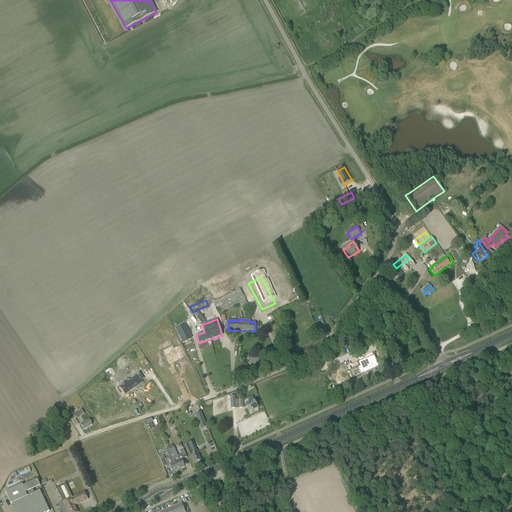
[(176,329),(180,338),(182,337),(187,334),(189,333),(188,331),(185,324),(176,329)]
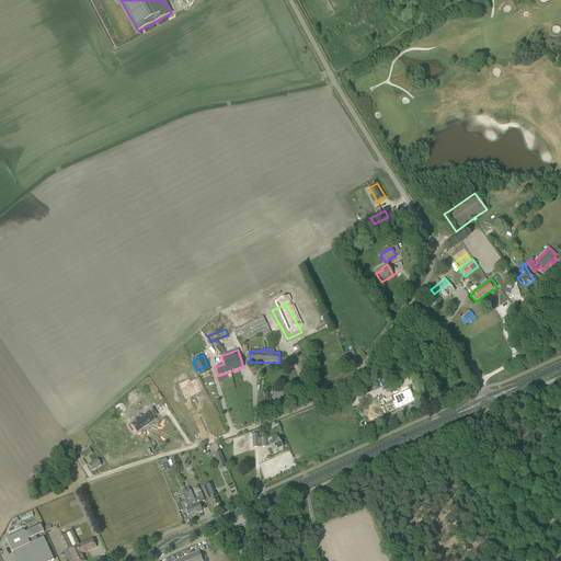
[(355,355),(345,359),(347,365),(357,362),(355,355)]
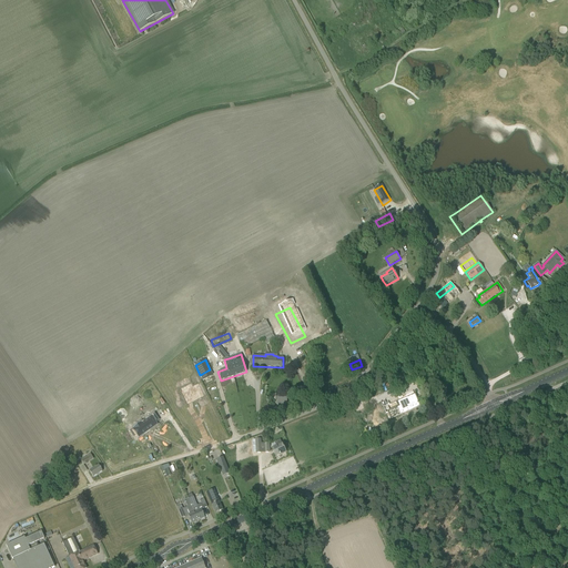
[(191,385),(182,389),(183,393),(188,403),(202,396),(198,386),(192,388),(191,385)]
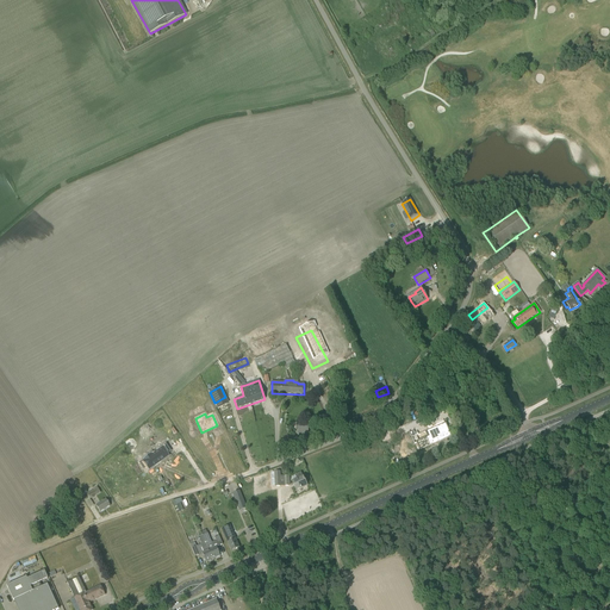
[(411,439),(415,444),(427,439),(430,446),(450,436),(446,424),(430,431),(429,430),(411,439)]
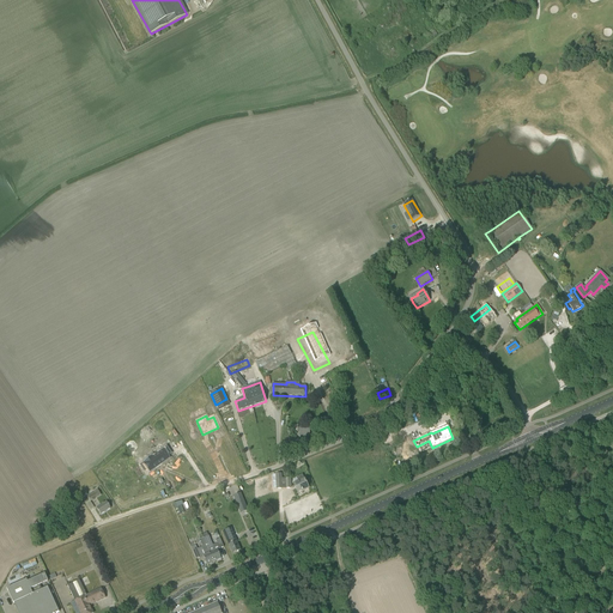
[(174,430),(168,435),(173,443),(180,438),(174,430)]
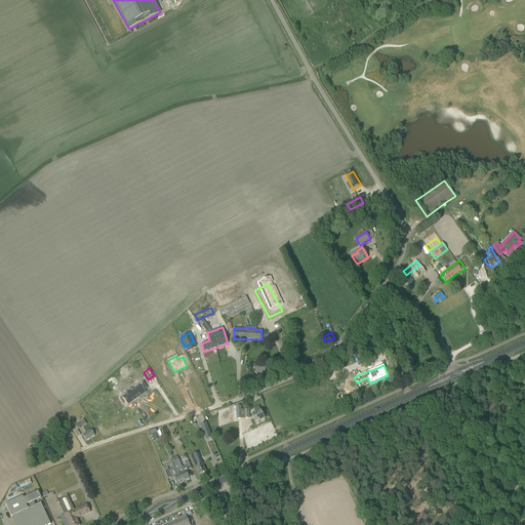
[(130,392),(124,397),(125,399),(128,404),(146,393),(144,391),(147,389),(145,386),(143,382),(139,385),(139,386),(130,392)]
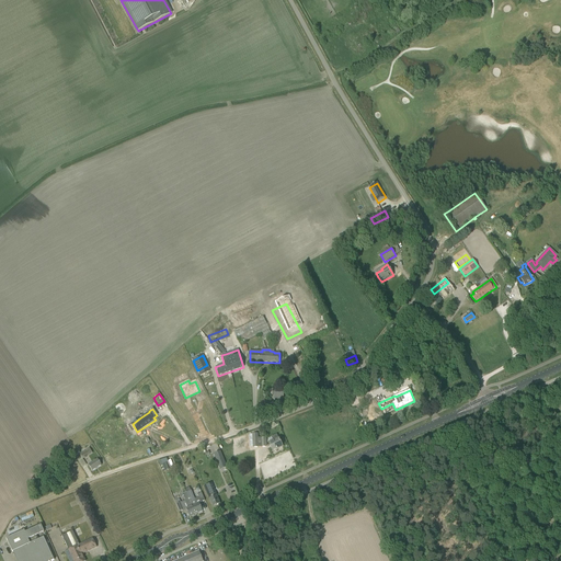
[(273,442),(270,444),(273,450),(276,449),(276,450),(283,447),(277,435),(271,437),(273,442)]
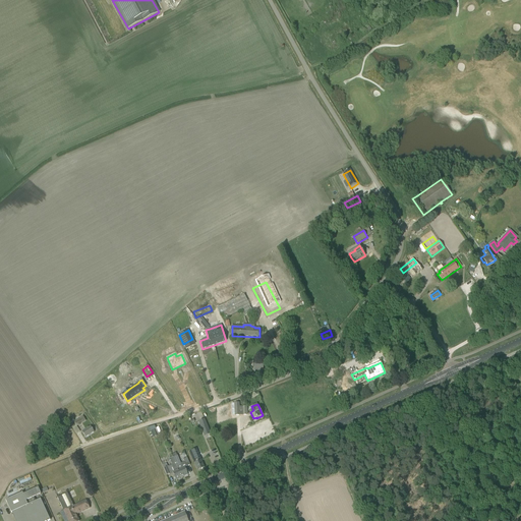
[(74,421),(77,426),(85,421),(82,416),(74,421)]
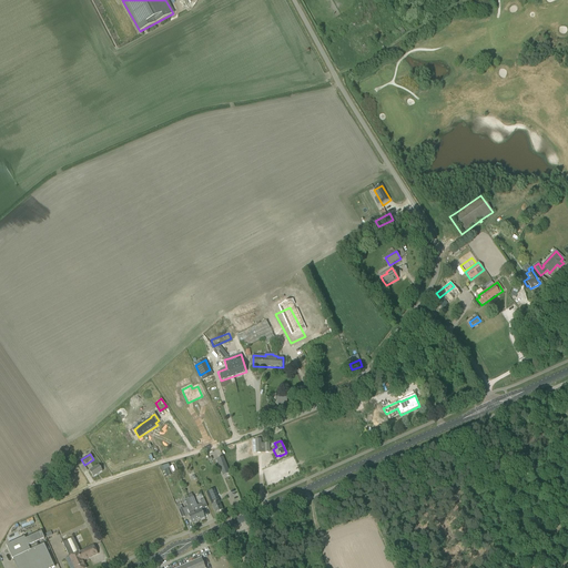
[(230,474),(223,457),(216,459),(223,476),(230,474)]
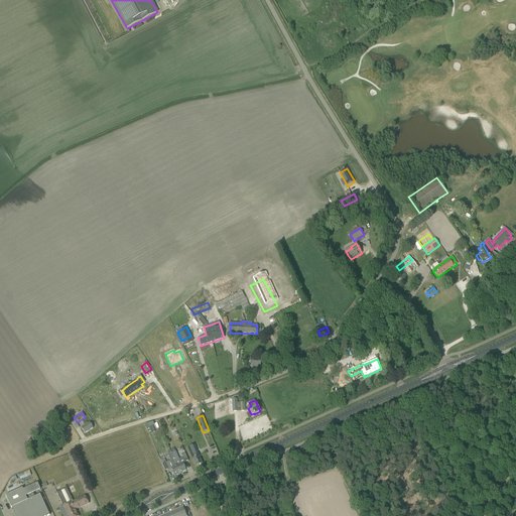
[(81,427),(82,429),(85,433),(93,427),(90,422),(81,427)]
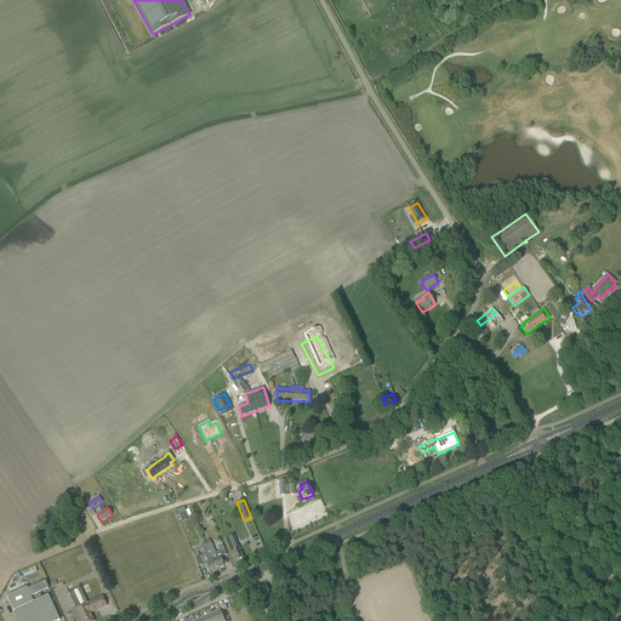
[(232,530),(223,534),(235,562),(244,558),(241,553),(245,552),(243,547),(240,548),(232,530)]
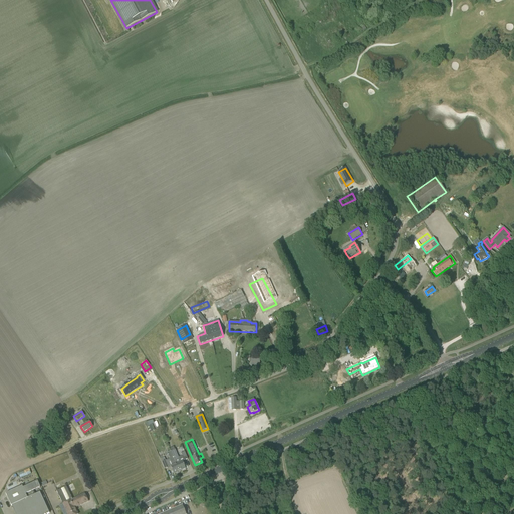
[(172,451),(171,452),(173,455),(180,471),(186,469),(182,461),(188,459),(185,452),(181,453),(182,456),(179,458),(176,450),(175,450),(172,451)]
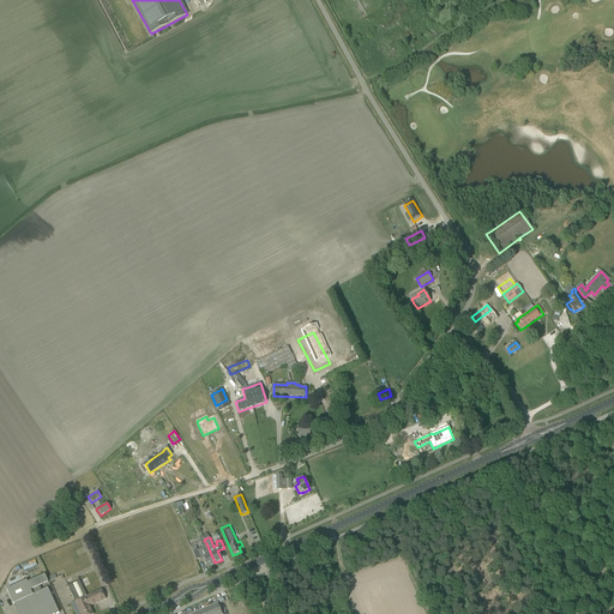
[(203,548),(198,551),(202,559),(204,558),(205,560),(208,566),(215,563),(206,543),(204,540),(199,542),(200,546),(202,546),(203,548)]
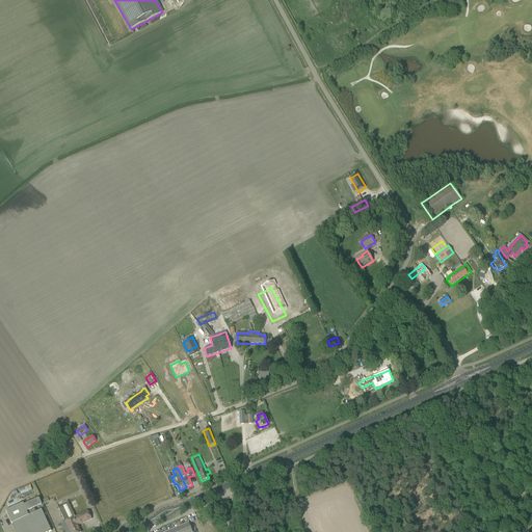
[(31,485),(19,488),(21,494),(33,490),(31,485)]
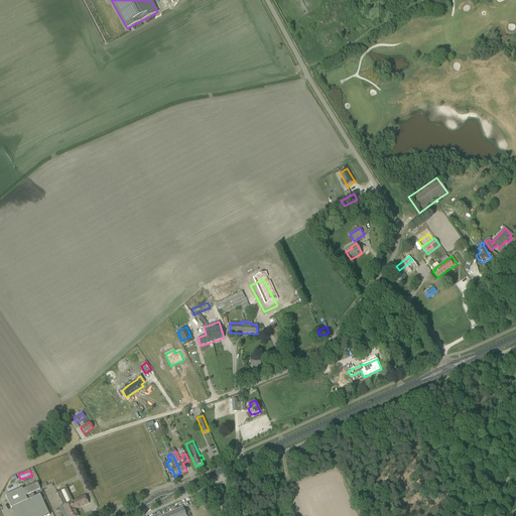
[(13,507),(17,515),(41,515),(46,514),(46,515),(47,515),(49,515),(40,494),(35,497),(33,493),(40,489),(37,483),(23,490),(22,488),(6,496),(11,508),(13,507)]
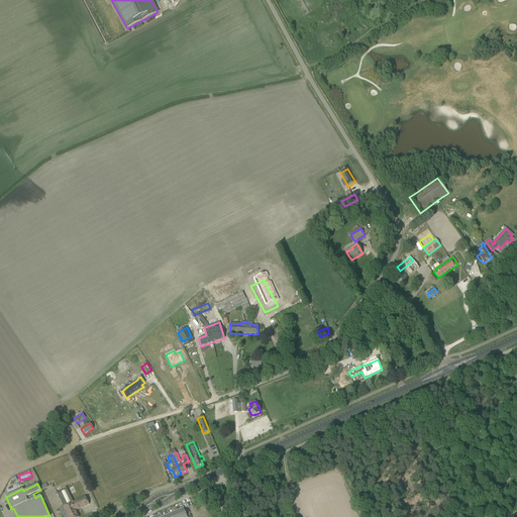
[(78,516),(76,511),(89,504),(85,497),(73,502),(67,490),(57,494),(68,516),(78,516)]
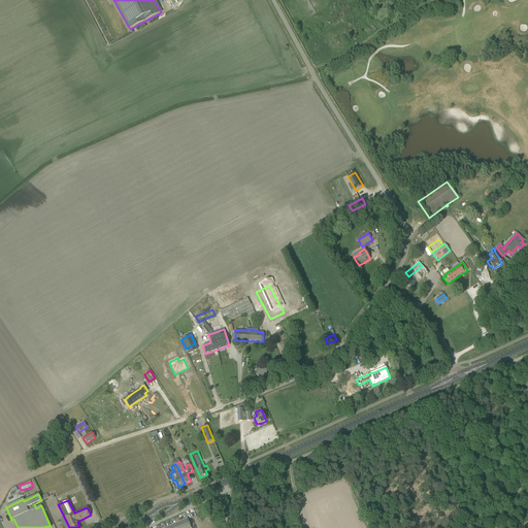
[(165,527),(191,527),(187,519),(165,527)]
